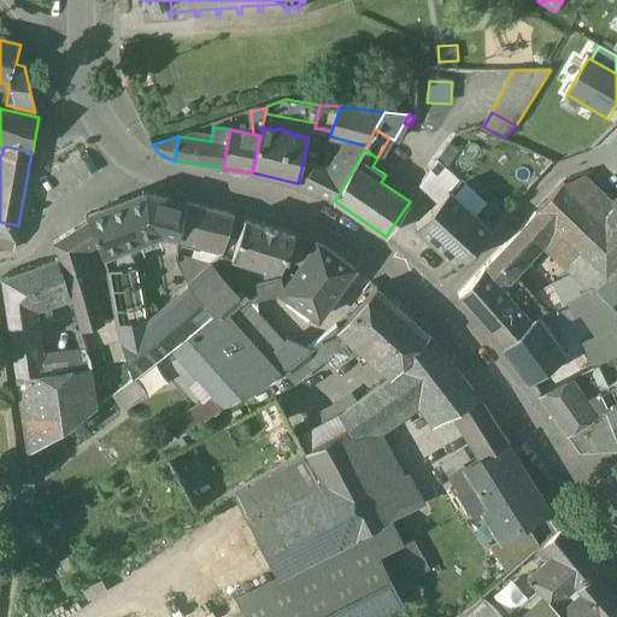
[(357,163),(340,154),(338,159),(336,158),(330,171),(324,168),(323,169),(304,159),(298,183),(335,201),(357,163)]
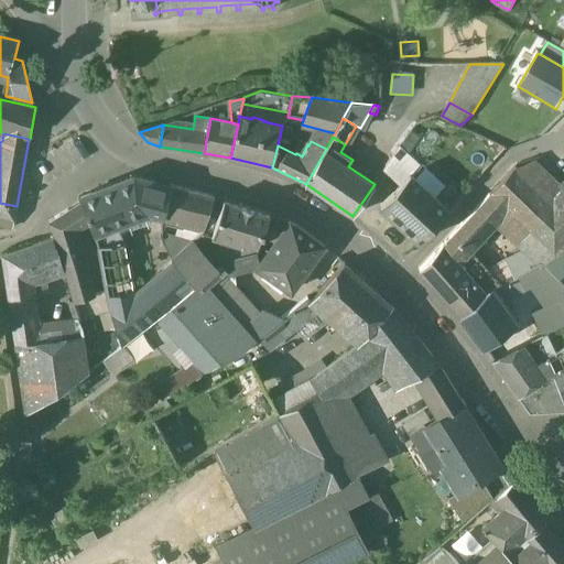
[(411,149),(402,143),(392,159),(400,165),(411,149)]
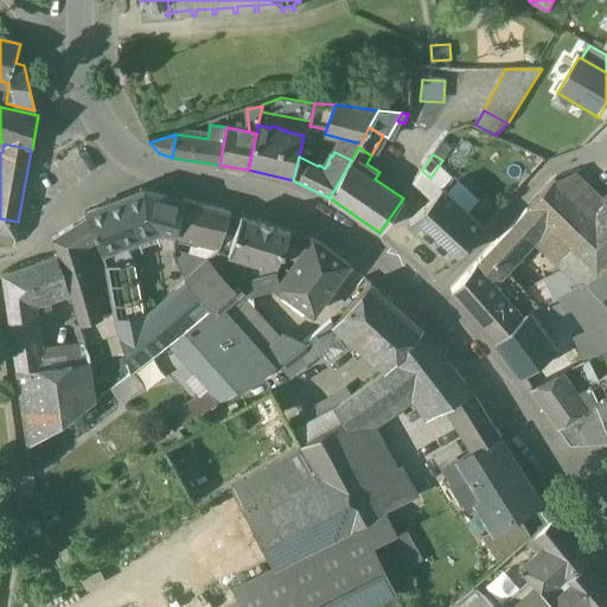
[(430,178),(422,171),(410,187),(427,203),(441,189),(430,178)]
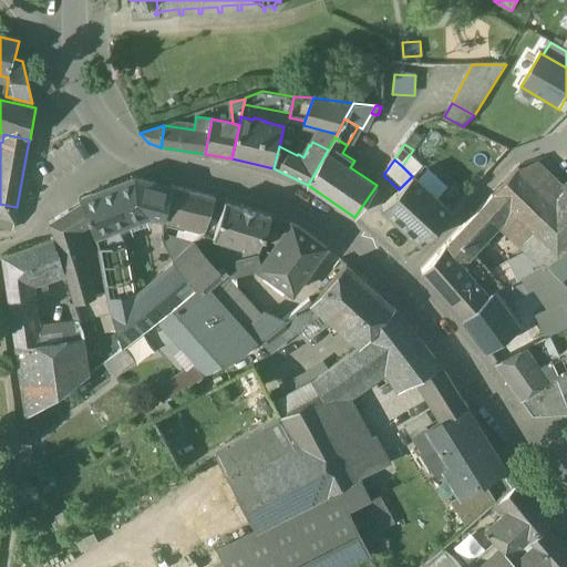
[(518,167),(455,236),(471,251),(502,217),(501,215),(507,208),(517,217),(543,191),(518,167)]
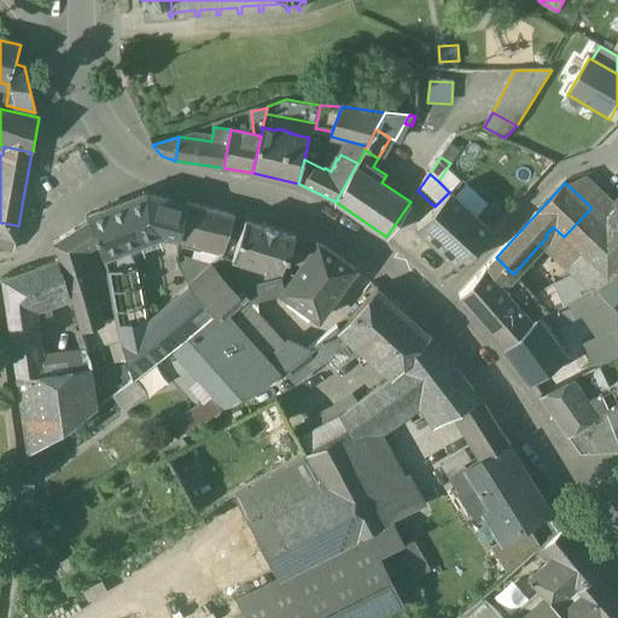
[(493,231),(450,191),(449,192),(435,207),(417,227),(433,242),(433,243),(441,250),(442,249),(460,266),(493,231)]
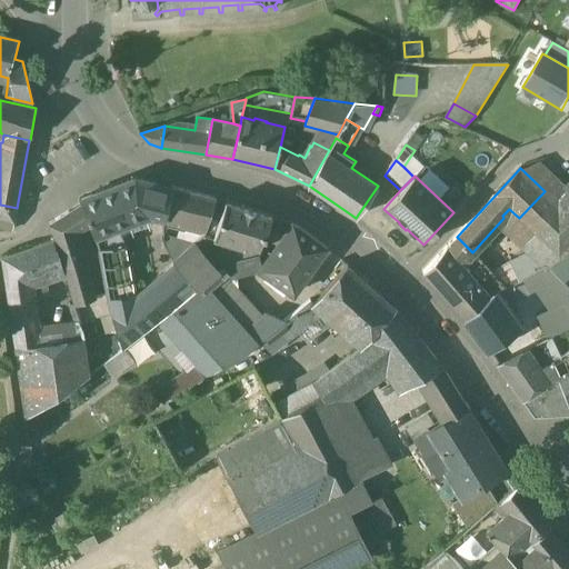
[(136,178),(80,200),(82,205),(90,225),(96,239),(119,230),(128,227),(133,243),(153,236),(147,219),(149,218),(149,217),(150,217),(165,221),(165,219),(172,189),(136,178)]
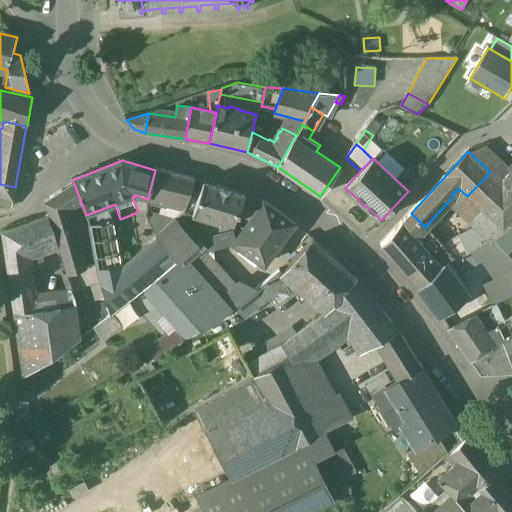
[(194,179),(156,169),(155,170),(148,197),(183,205),(189,202),(194,179)]
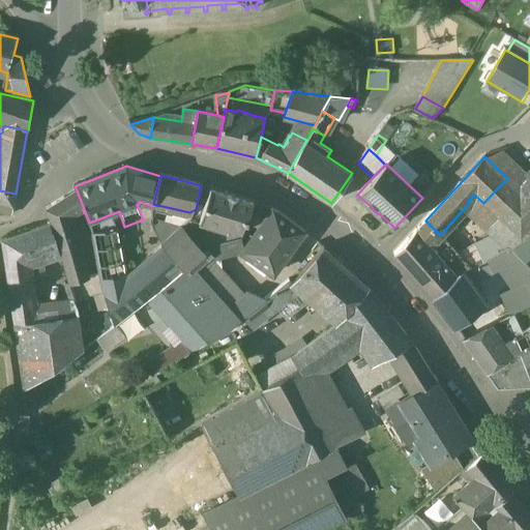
[(529,180),(520,189),(507,178),(483,203),(507,226),(522,239),(529,231),(529,180)]
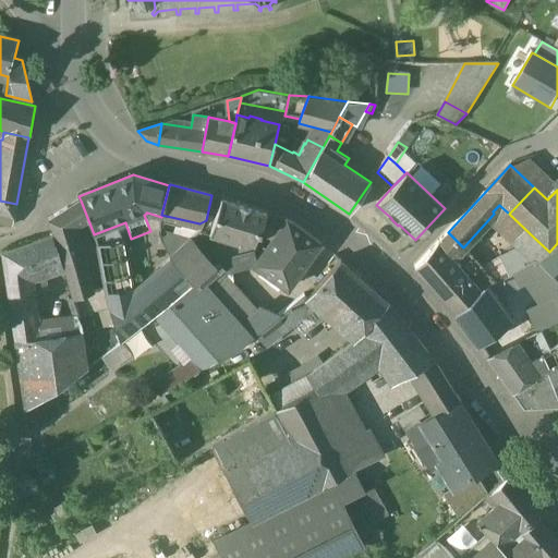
[(267,213),(222,198),(210,234),(221,238),(239,243),(240,240),(253,243),(255,242),(259,232),(261,231),(267,213)]
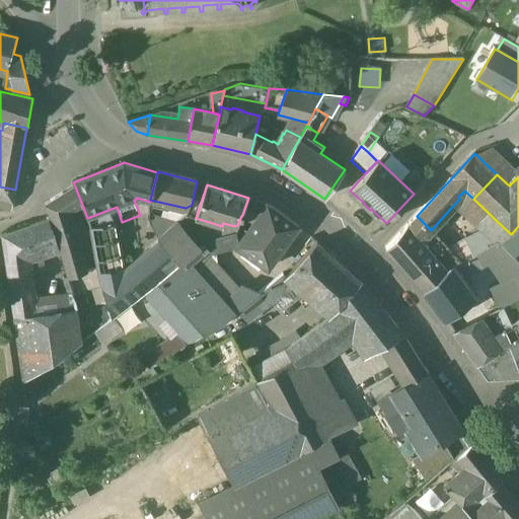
[(15,190),(0,187),(0,207),(11,211),(15,190)]
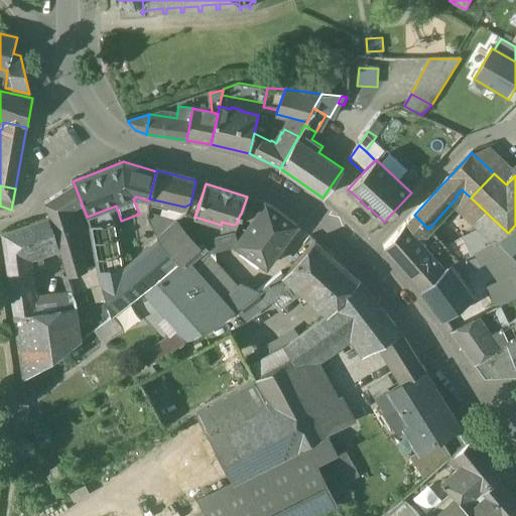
[(75,185),(44,205),(49,218),(50,217),(58,243),(75,237),(67,213),(82,204),(75,185)]
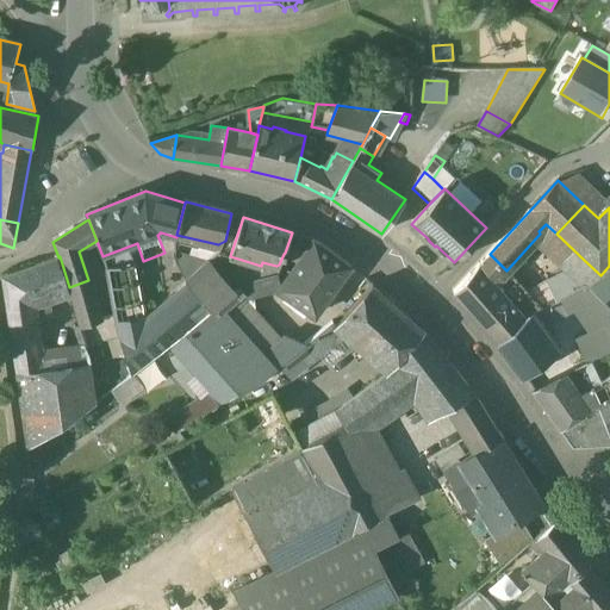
[(281,288),(315,315),(350,266),(315,241),(302,260),(281,288)]
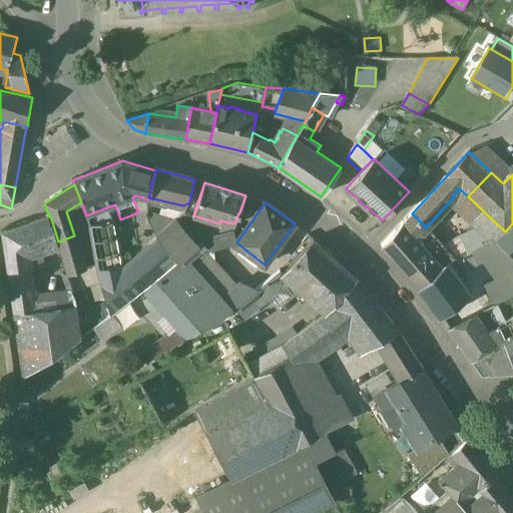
[(107,207),(86,215),(89,225),(98,278),(110,316),(111,315),(123,306),(114,270),(122,269),(113,221),(107,207)]
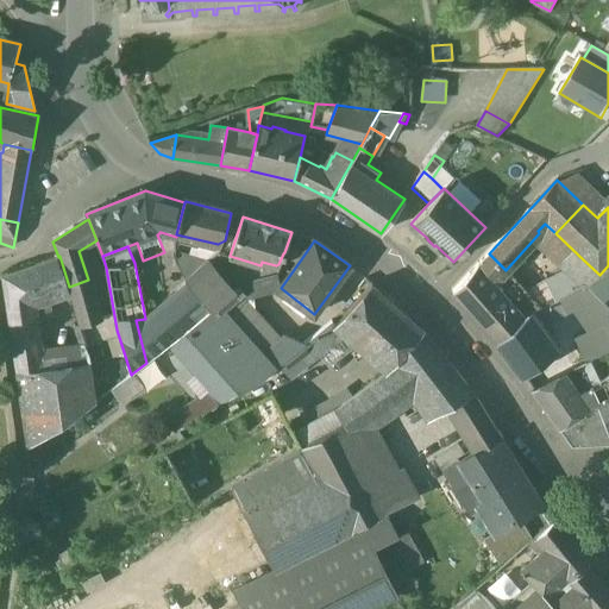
[(206,262),(186,280),(188,282),(212,312),(217,307),(221,313),(239,297),(239,296),(234,290),(226,282),(242,259),(230,256),(217,251),(206,262)]
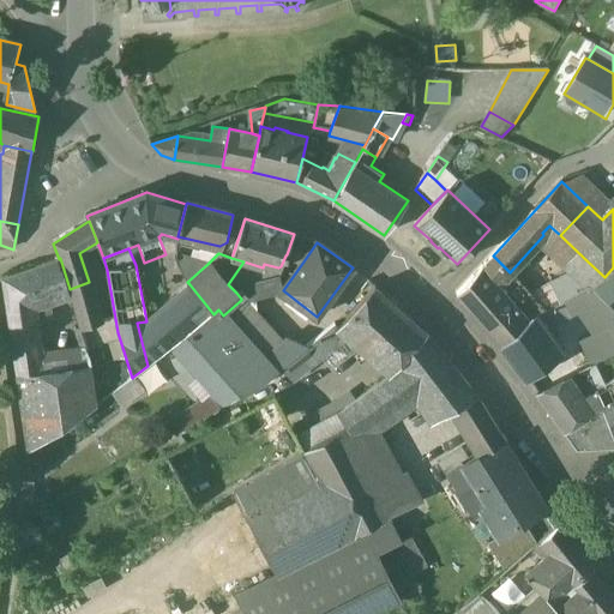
[(208,264),(178,254),(179,258),(179,263),(186,278),(187,282),(208,264)]
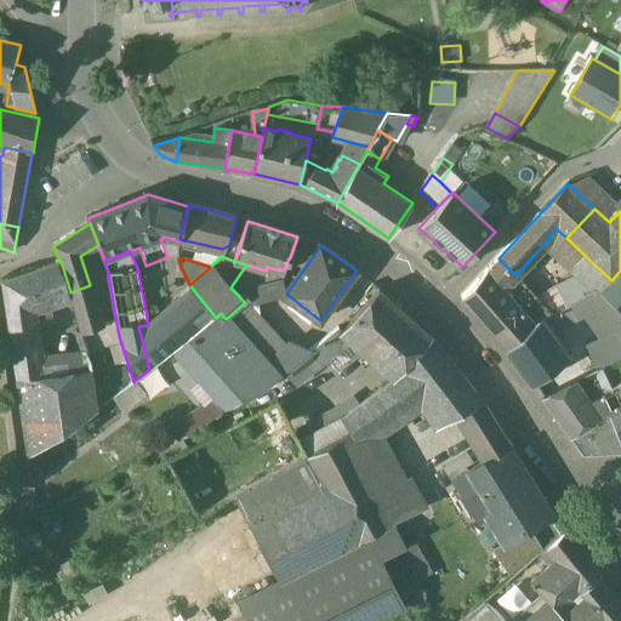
[(516,275),(499,258),(488,271),(503,288),(516,275)]
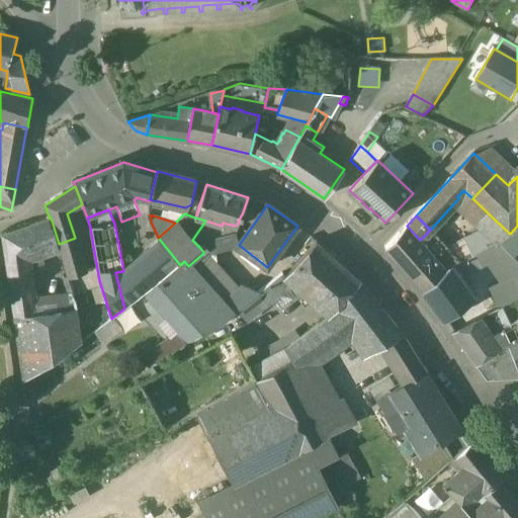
[(151,218),(143,222),(151,239),(157,235),(151,222),(151,218)]
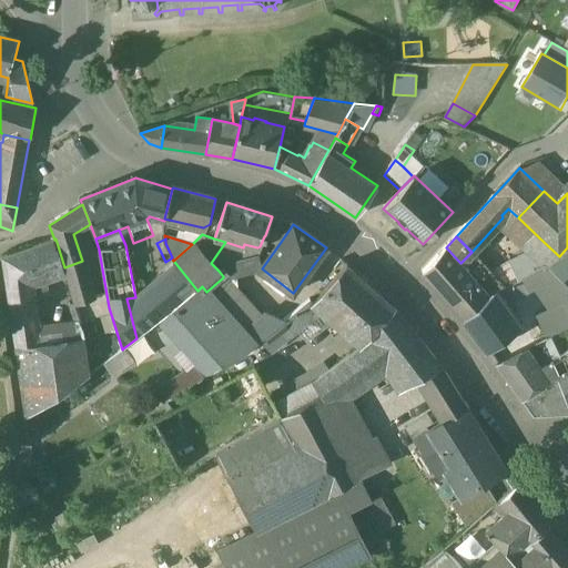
[(52,240),(3,259),(2,260),(13,328),(34,325),(28,284),(62,272),(52,240)]
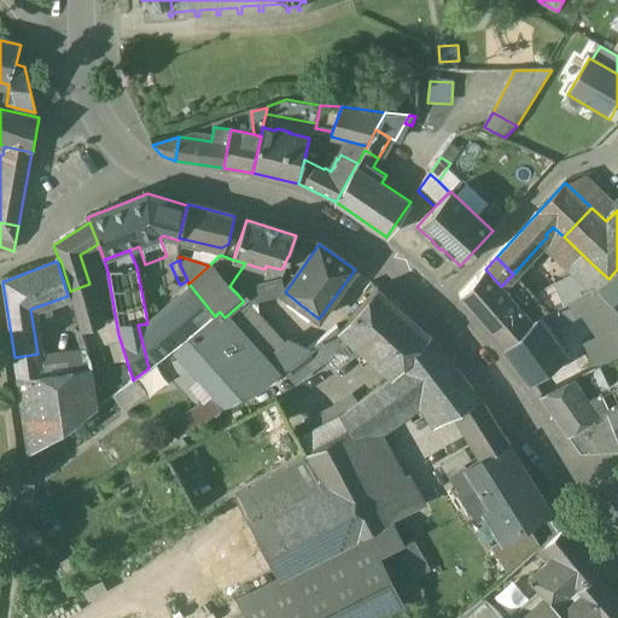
[(608,279),(592,263),(578,275),(588,284),(594,290),(602,285),(608,279)]
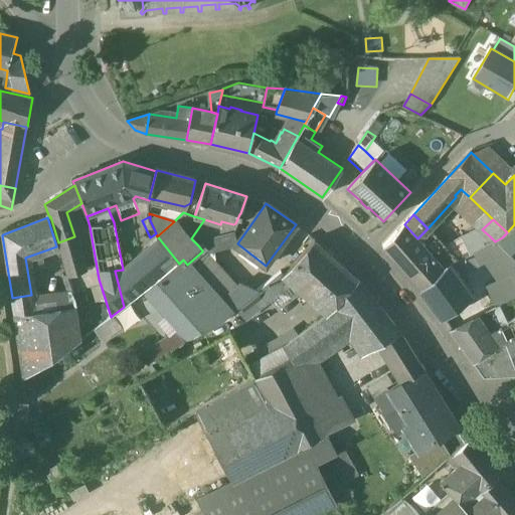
[(417,238),(404,224),(383,247),(419,290),(420,290),(444,269),(417,238)]
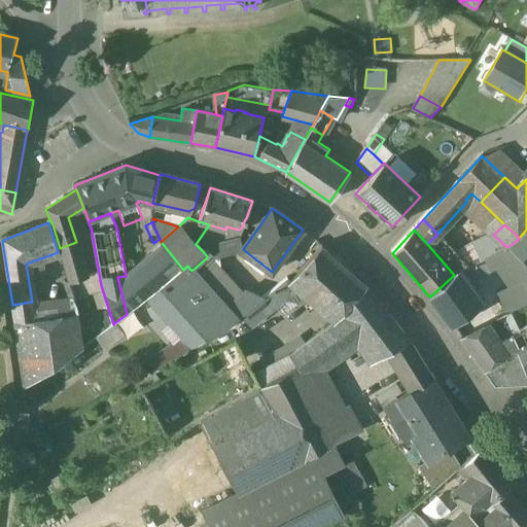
[(526,230),(519,238),(514,243),(506,247),(521,260),(526,254),(526,230)]
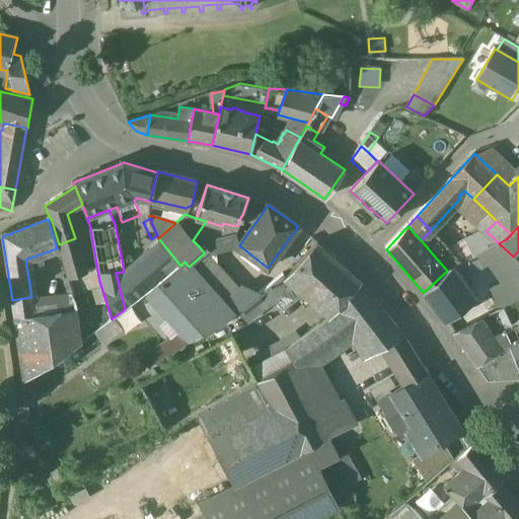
[(233,233),(212,238),(213,242),(215,251),(239,245),(233,233)]
